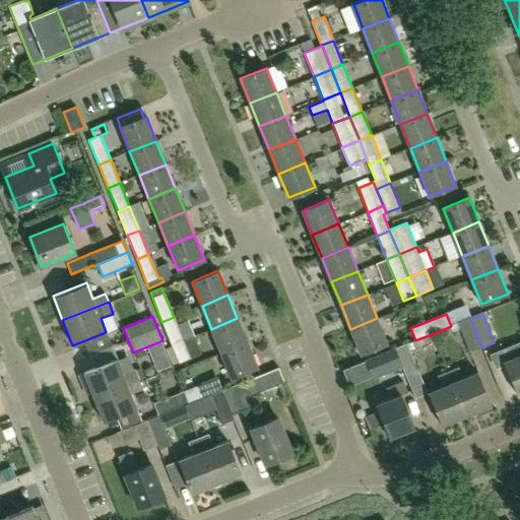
[(174,317),(161,322),(172,345),(183,340),(174,317)]
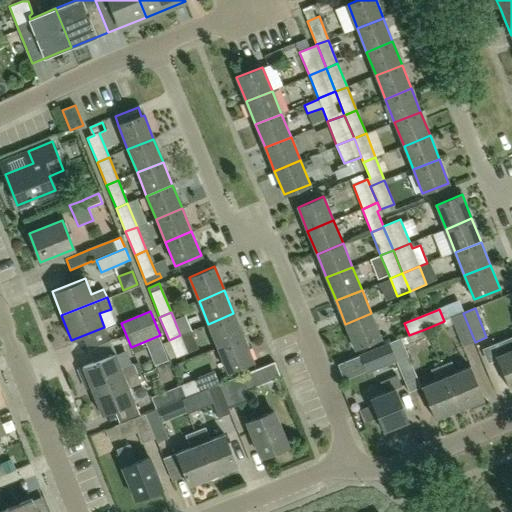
[(233,313),(208,324),(218,347),(243,336),(233,313)]
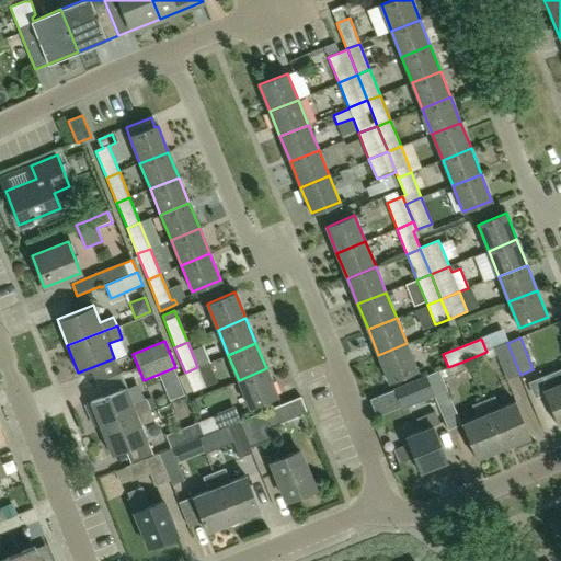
[(407,343),(378,355),(389,380),(418,369),(407,343)]
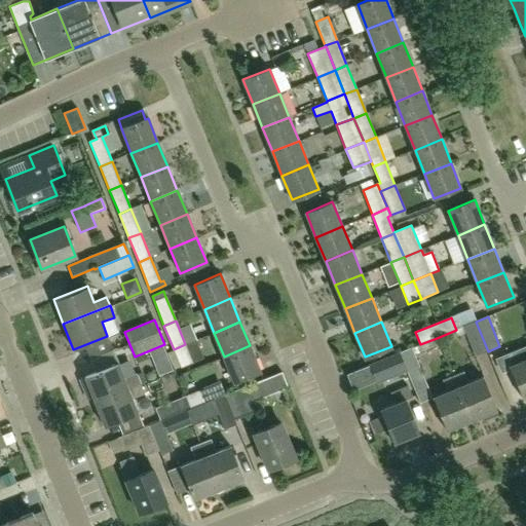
[(476,322),(463,327),(465,334),(475,357),(488,351),(476,322)]
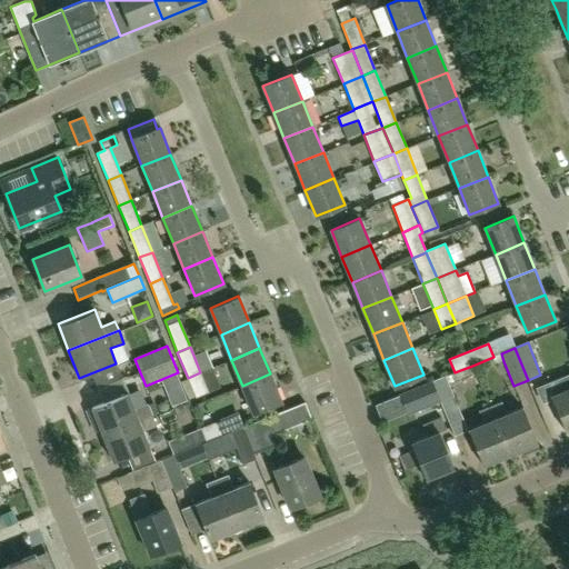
[(200,372),(188,378),(196,398),(209,393),(200,372)]
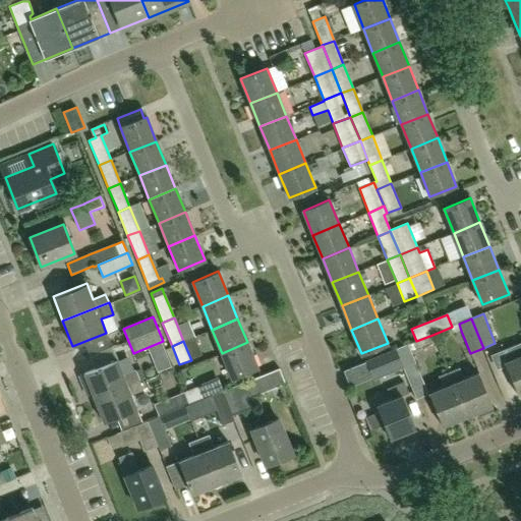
[(247,342),(222,353),(231,378),(257,366),(247,342)]
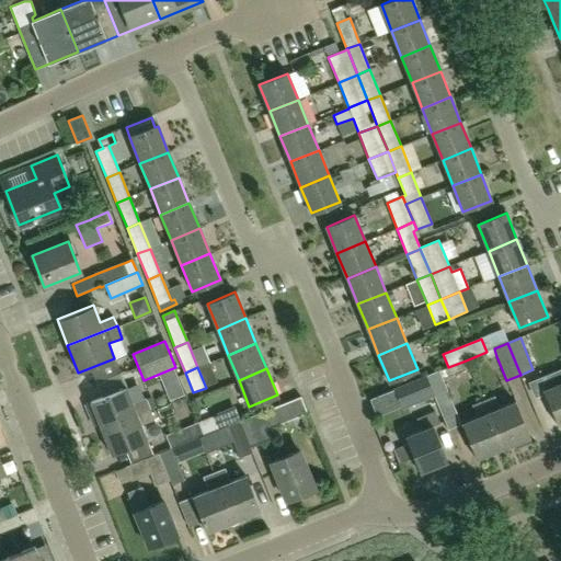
[(560,370),(529,384),(535,398),(545,393),(558,425),(560,423),(560,370)]
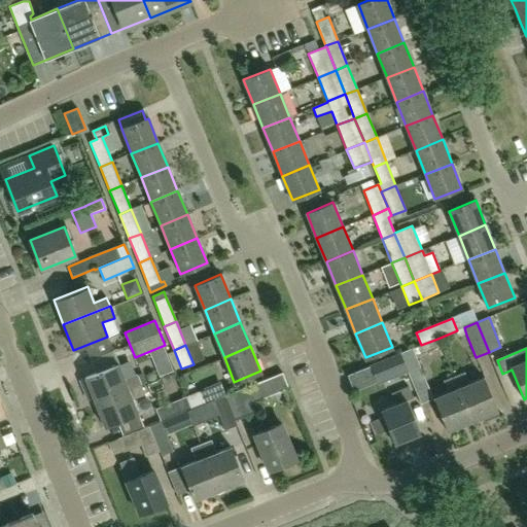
[(412,349),(370,365),(376,379),(406,366),(421,405),(433,399),(412,349)]
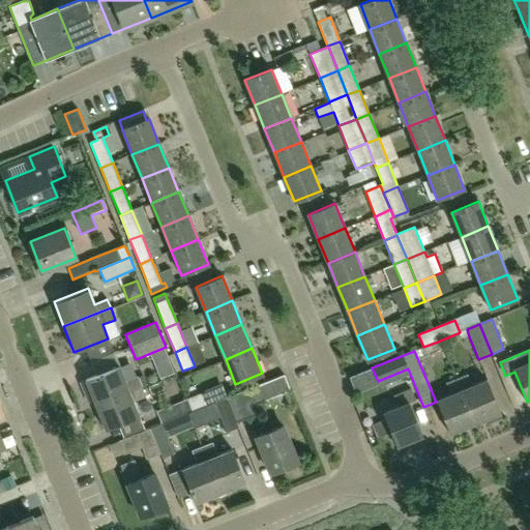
[(91,362),(96,376),(85,380),(94,405),(141,385),(138,377),(125,382),(119,366),(114,354),(91,362)]
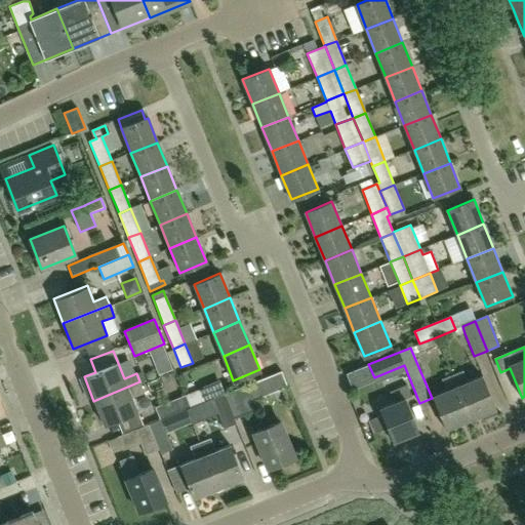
[(276,392),(288,388),(282,371),(270,376),(276,392)]
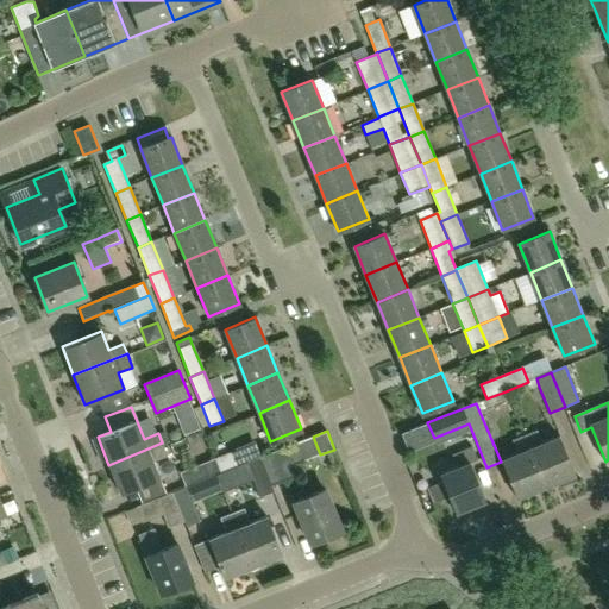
[(537,431),(525,435),(546,485),(558,481),(560,485),(575,479),(573,475),(573,473),(558,435),(541,441),(537,431)]
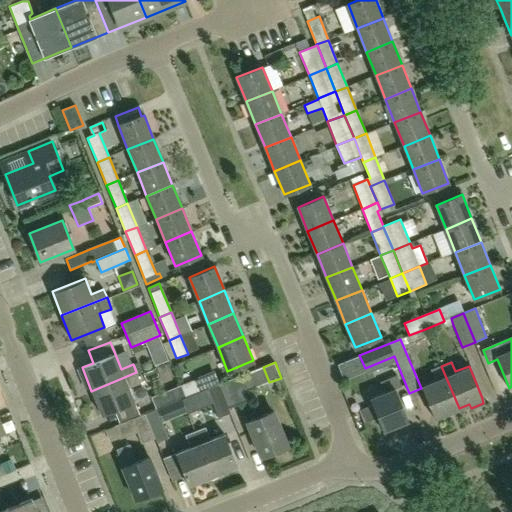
[(431,370),(435,380),(421,385),(434,418),(459,408),(441,366),(431,370)]
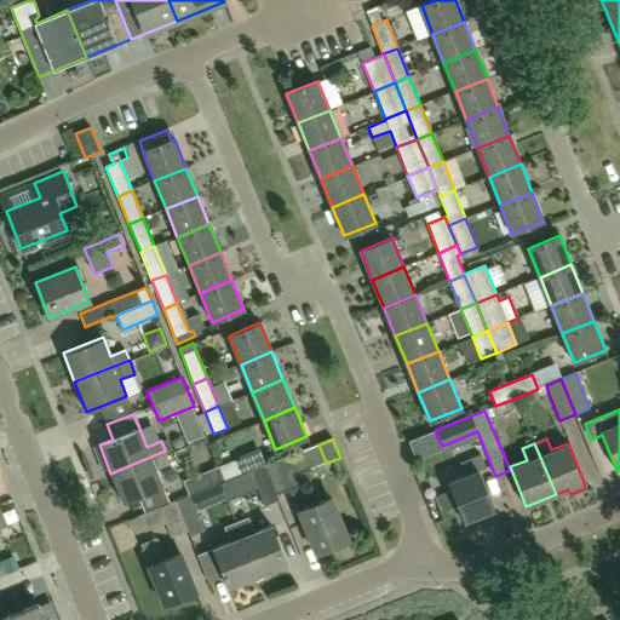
[(191,495),(224,482),(219,468),(183,482),(185,487),(166,494),(162,487),(156,471),(171,465),(165,451),(110,474),(122,503),(138,497),(144,514),(176,501),(191,495)]
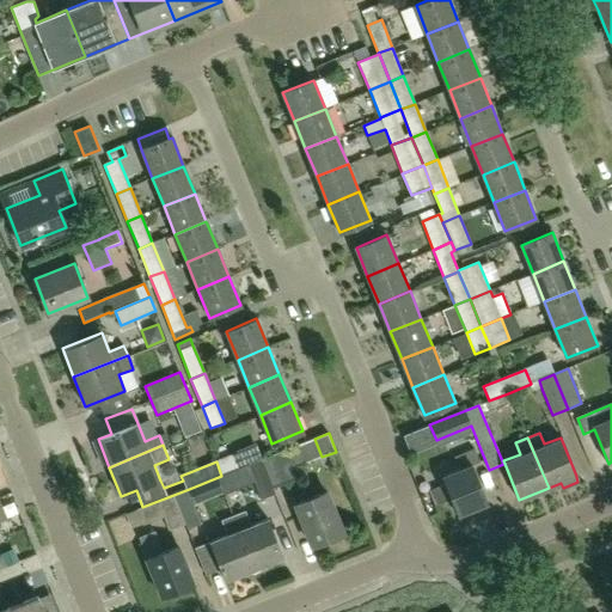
[(261,460),(273,489),(301,478),(298,467),(291,448),(289,448),(261,460)]
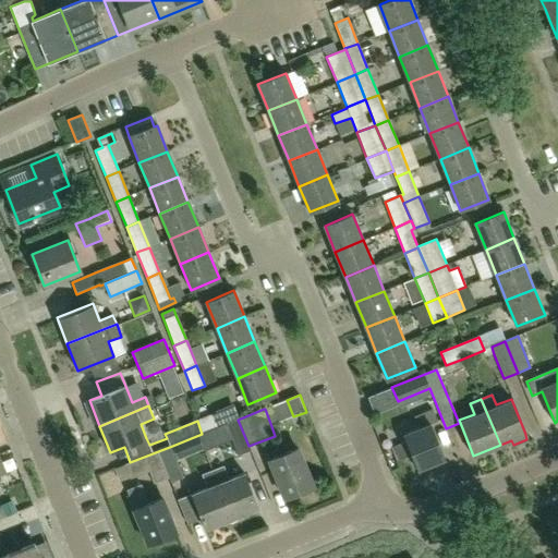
[(414,417),(419,428),(403,434),(407,441),(391,448),(396,461),(412,455),(417,469),(445,459),(431,424),(437,422),(433,410),(414,417)]
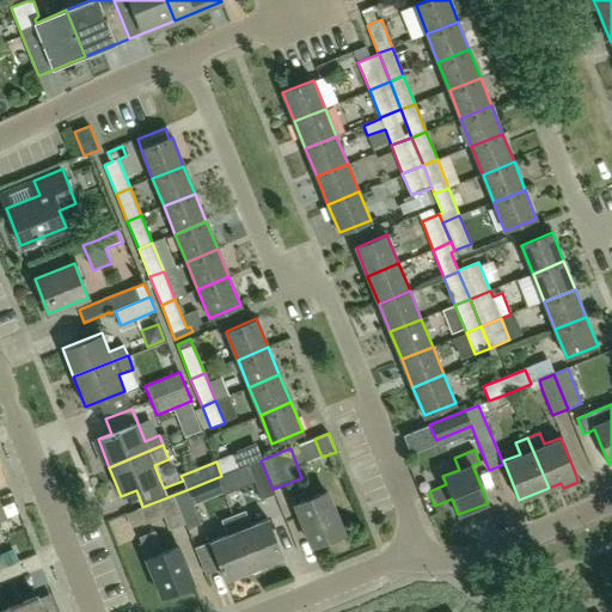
[(237,453),(216,461),(221,476),(243,466),(237,453)]
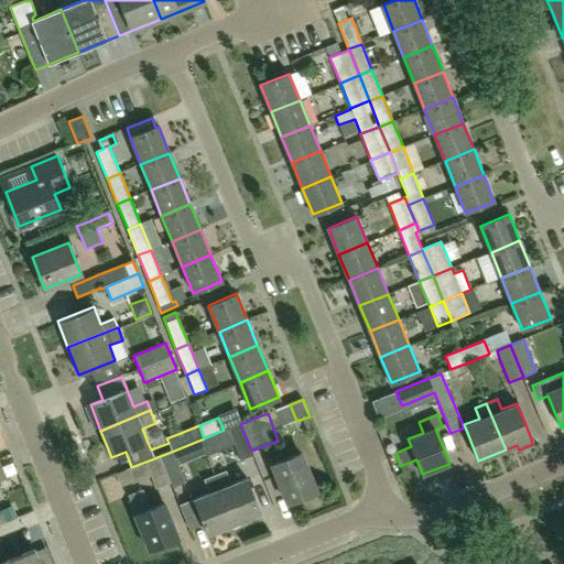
[(240,424),(227,429),(230,437),(240,462),(253,456),(251,451),(240,424)]
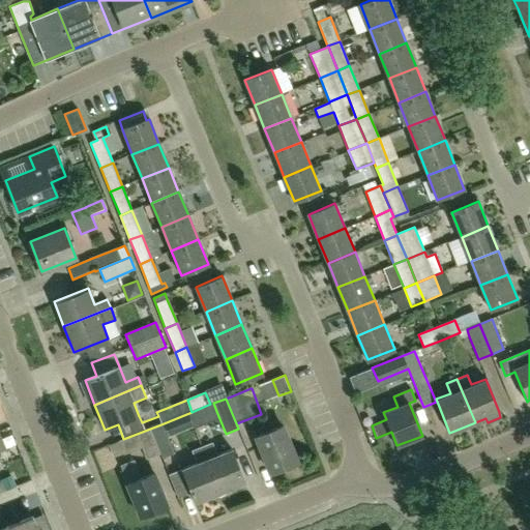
[(280,422),(253,433),(269,472),(295,462),(280,422)]
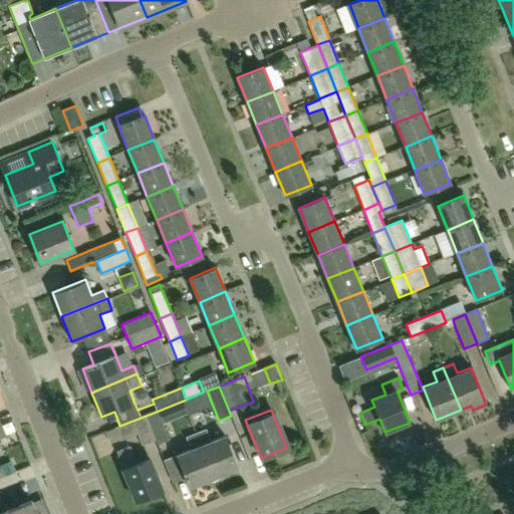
[(171,440),(159,411),(146,416),(156,441),(158,445),(171,440)]
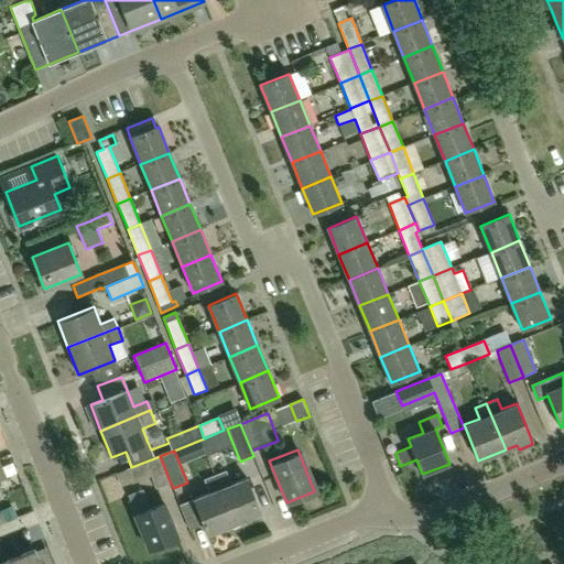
[(160,456),(131,467),(127,469),(132,485),(151,477),(155,489),(171,484),(160,456)]
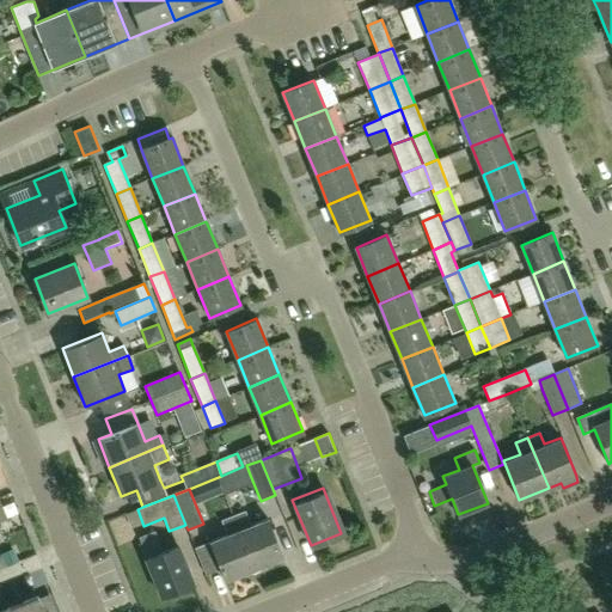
[(232,515),(254,568),(282,557),(267,519),(250,525),(244,510),(232,515)]
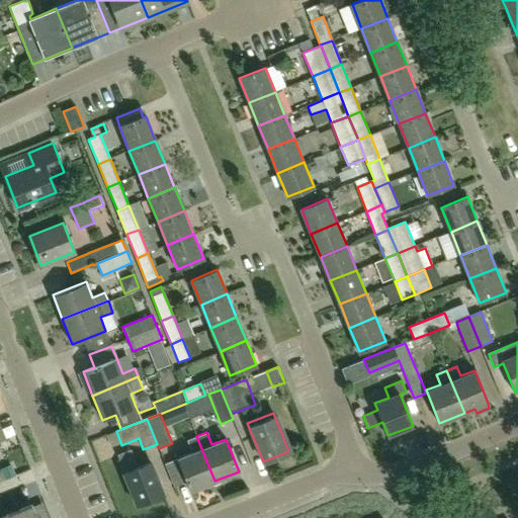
[(190,491),(214,481),(196,436),(187,440),(191,452),(177,458),(178,458),(165,464),(174,487),(187,482),(190,491)]
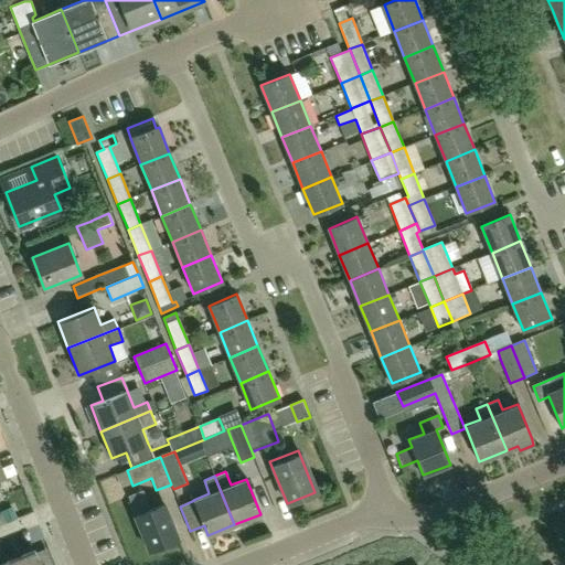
[(149,550),(179,537),(164,502),(151,508),(144,491),(129,497),(137,513),(135,514),(149,550)]
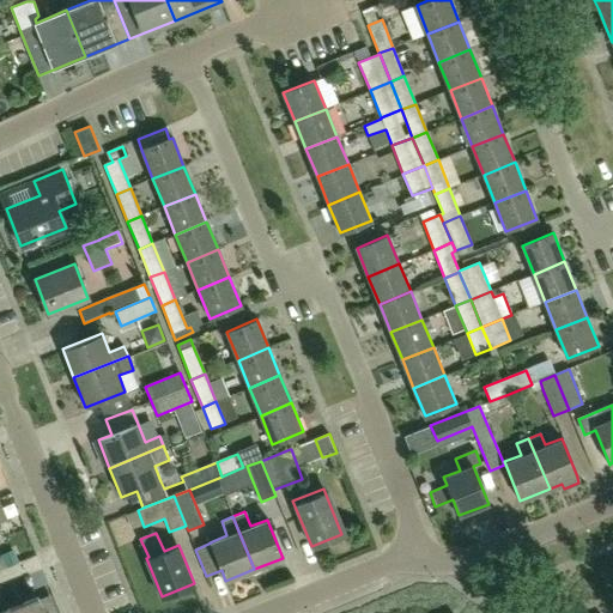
[(38,598),(6,611),(7,612),(43,612),(38,600),(38,598)]
